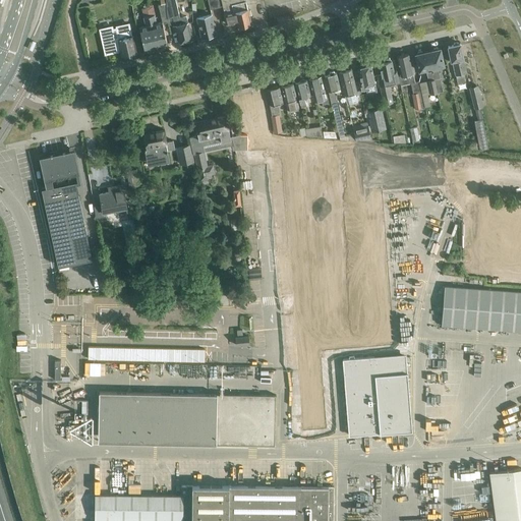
[(158,4),(162,19),(167,18),(165,0),(160,1),(161,4),(158,4)]
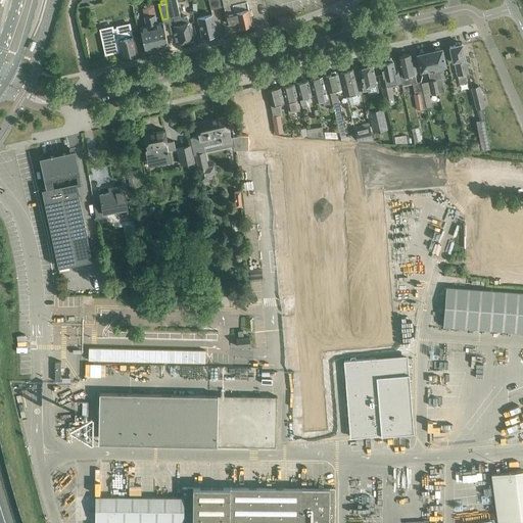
[(220,0),(208,0),(210,9),(222,6),(220,0)]
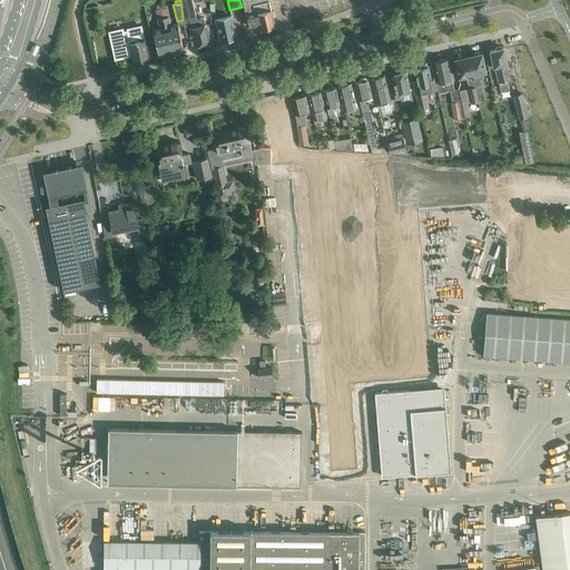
[(281,1),(282,1),(281,0),(242,0),(248,26),(259,22),(262,31),(275,28),(269,3),(275,2),(275,3),(281,2),(281,1)]
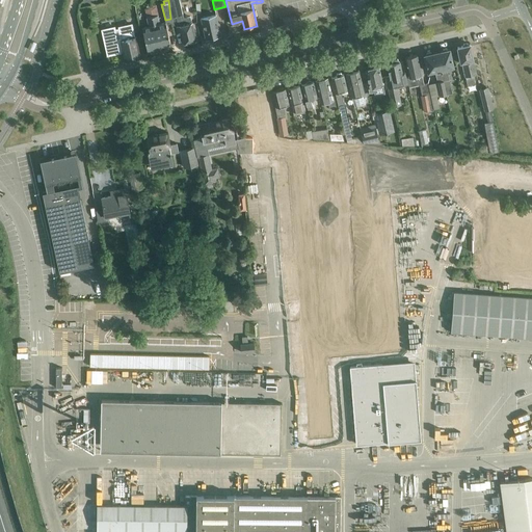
[(179,33),(181,32),(183,43),(188,42),(189,43),(191,42),(192,41),(196,40),(194,32),(195,32),(195,31),(194,31),(190,17),(184,18),(182,9),(175,11),(178,25),(177,26),(179,33)]
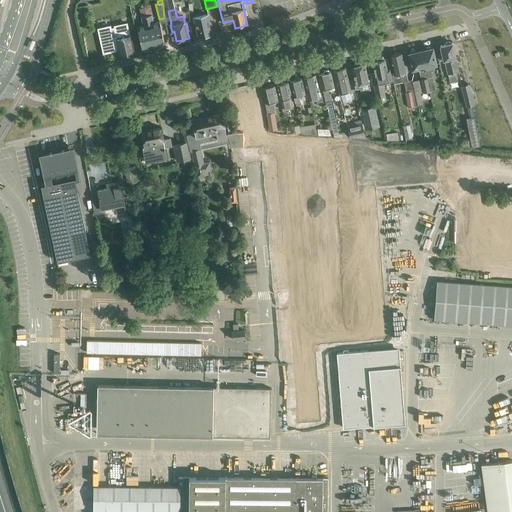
[(151,14),(147,15),(154,47),(165,45),(159,21),(153,22),(151,14)]
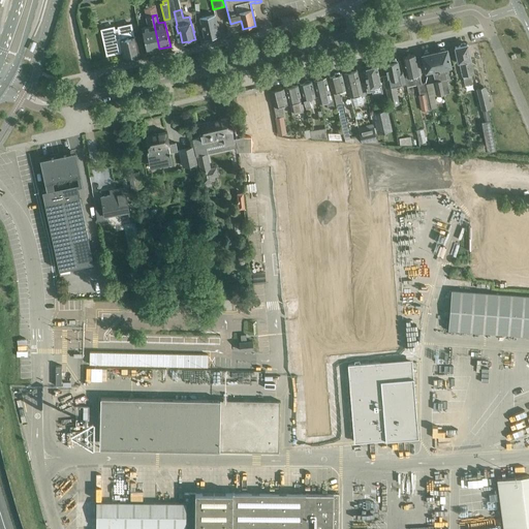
[(205,38),(220,34),(215,14),(199,18),(205,38)]
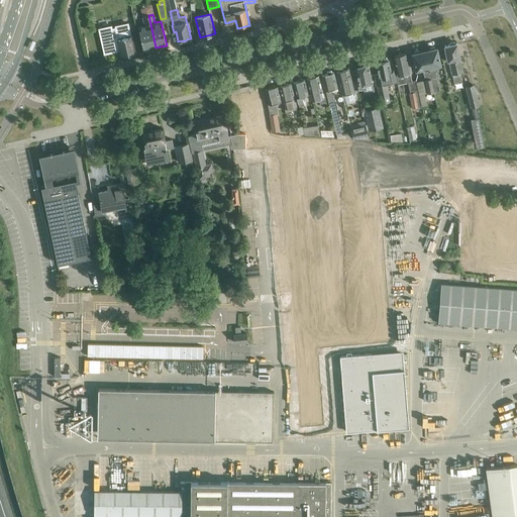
[(156,47),(148,15),(142,16),(144,25),(138,26),(143,50),(156,47)]
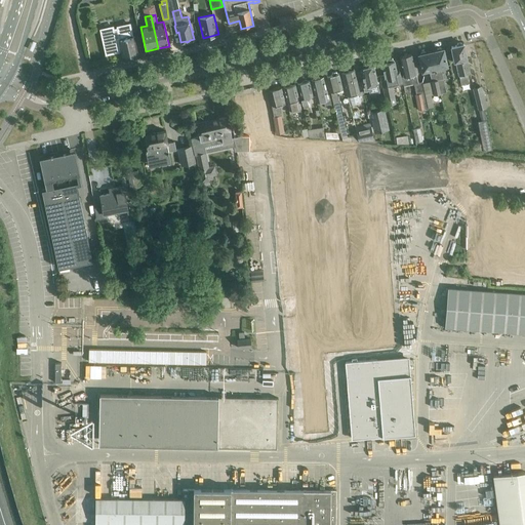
[(114,27),(102,30),(107,53),(106,54),(119,51),(122,50),(123,55),(123,56),(137,53),(137,51),(134,37),(133,37),(130,25),(117,28),(114,28),(114,27)]
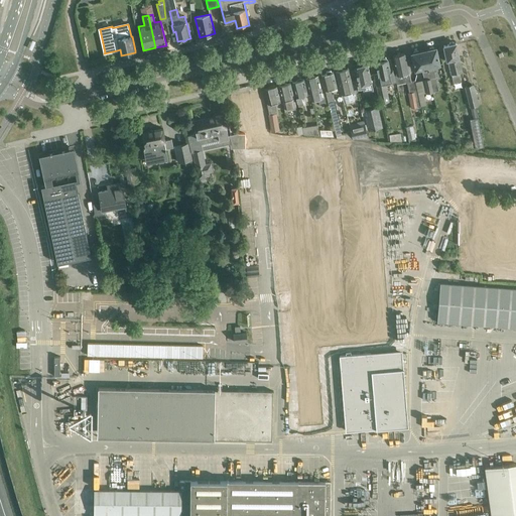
[(455,42),(454,41),(449,42),(448,44),(443,45),(446,60),(448,59),(454,83),(461,81),(460,73),(462,72),(459,57),(460,57),(456,42),(455,42)]
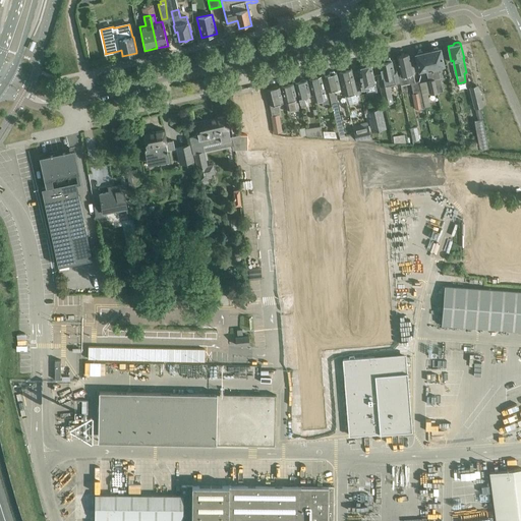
[(437,47),(433,48),(432,50),(427,51),(436,85),(441,84),(440,77),(438,66),(444,64),(441,48),(439,48),(437,47)]
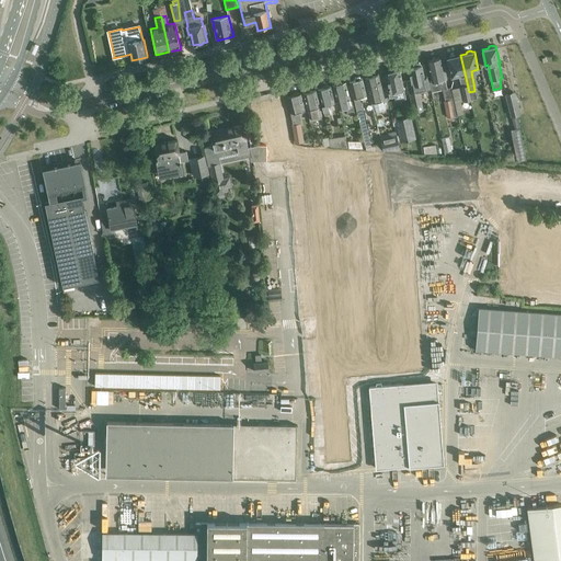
[(460,55),(455,56),(454,55),(450,55),(449,57),(447,57),(451,76),(459,73),(461,87),(462,87),(466,101),(471,100),(469,92),(460,55)]
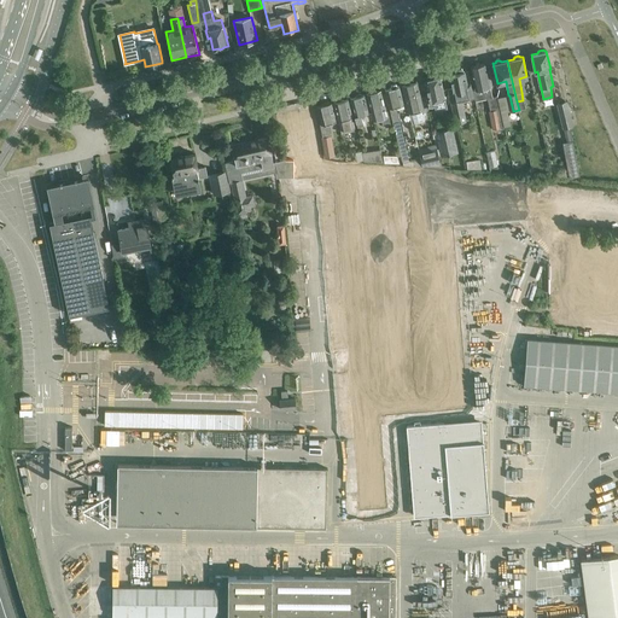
[(471,66),(476,89),(473,89),(476,100),(493,97),(484,63),(471,66)]
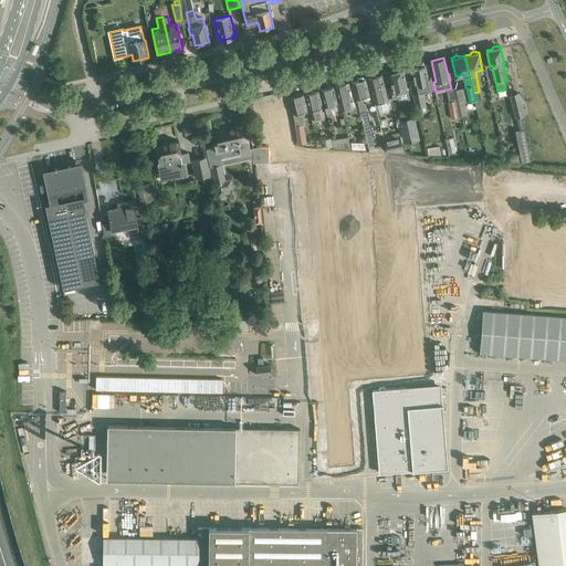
[(415,81),(410,81),(418,113),(427,111),(422,92),(435,90),(431,76),(428,77),(426,65),(422,63),(418,63),(417,67),(412,69),(415,81)]
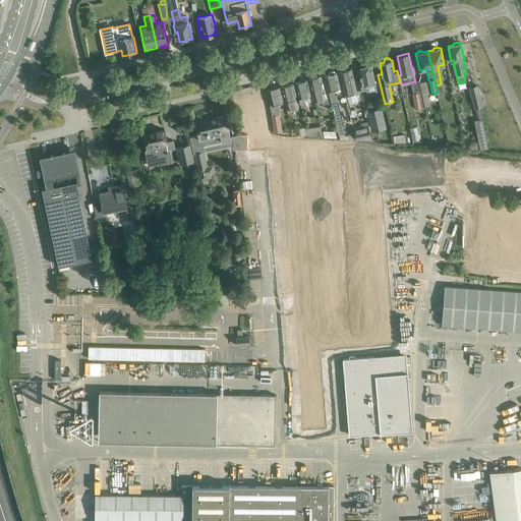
[(369,64),(368,62),(364,63),(363,66),(358,67),(361,79),(359,80),(361,91),(368,89),(369,93),(375,91),(374,83),(375,82),(371,64),(369,64)]
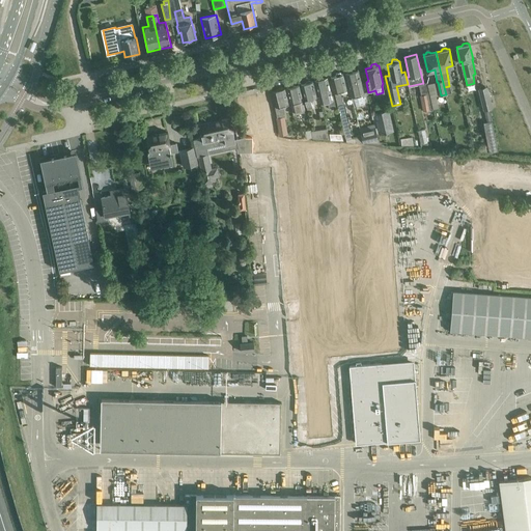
[(367,92),(363,93),(358,70),(353,72),(352,70),(347,71),(347,73),(345,73),(354,105),(369,102),(367,92)]
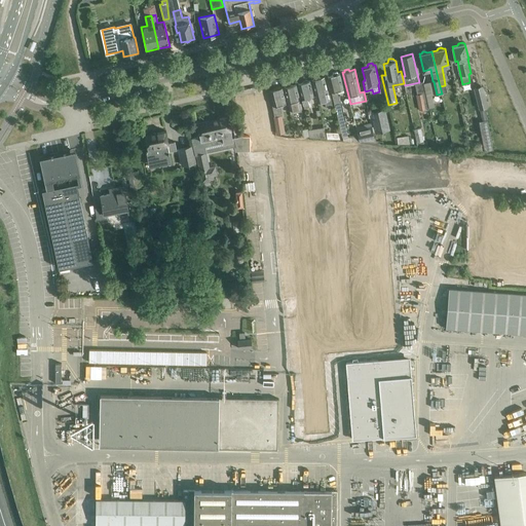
[(331,75),(328,76),(328,78),(336,108),(343,137),(348,135),(341,107),(337,89),(344,88),(342,79),(341,79),(339,73),(338,73),(337,71),(333,72),(333,74),(331,75)]
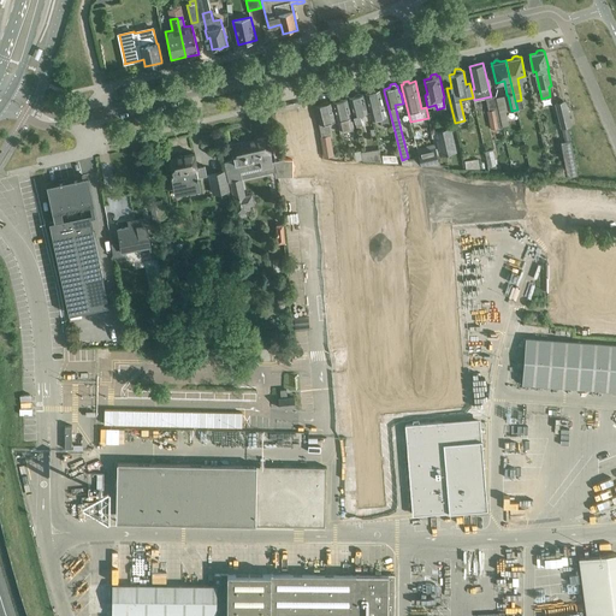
[(390,124),(386,111),(385,112),(379,90),(373,92),(371,89),(368,90),(367,93),(365,93),(372,120),(380,119),(381,125),(390,124)]
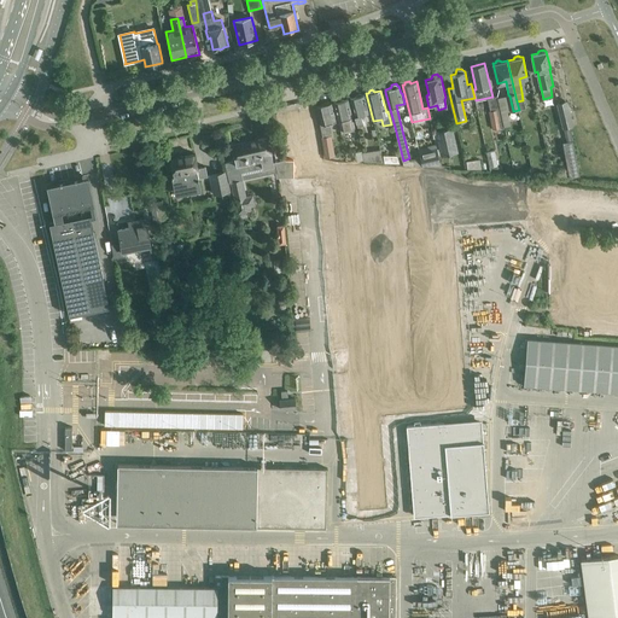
[(356,97),(350,98),(357,127),(363,126),(361,115),(368,112),(365,94),(362,94),(361,92),(356,93),(356,97)]
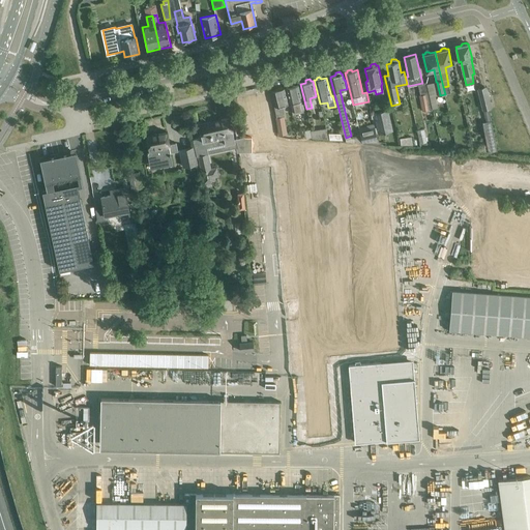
[(293,114),(305,111),(298,84),(293,85),(291,84),(288,85),(287,87),(286,87),(293,114)]
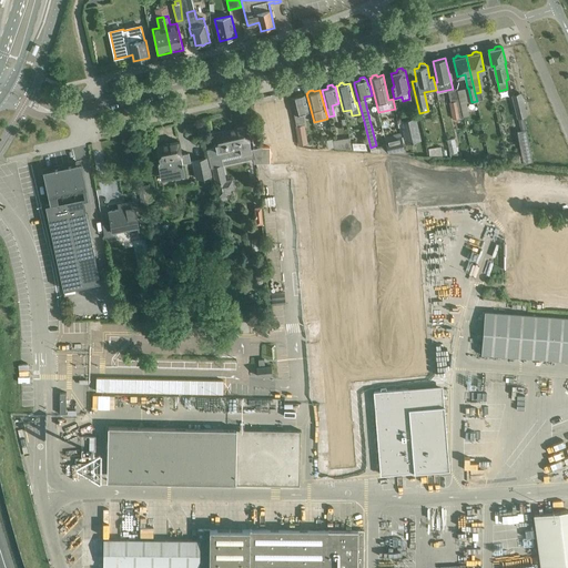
[(297,95),(292,97),(295,113),(295,114),(297,125),(296,125),(298,144),(307,143),(303,113),(308,111),(304,94),(303,94),(302,92),(297,93),(297,95)]
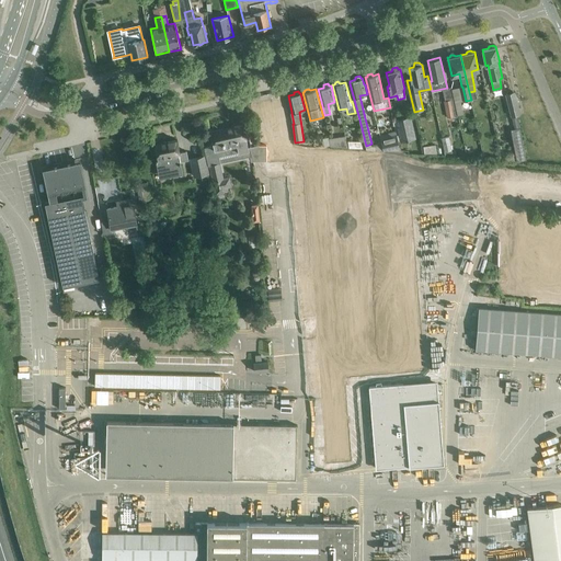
[(519,115),(514,92),(506,93),(512,117),(519,115)]
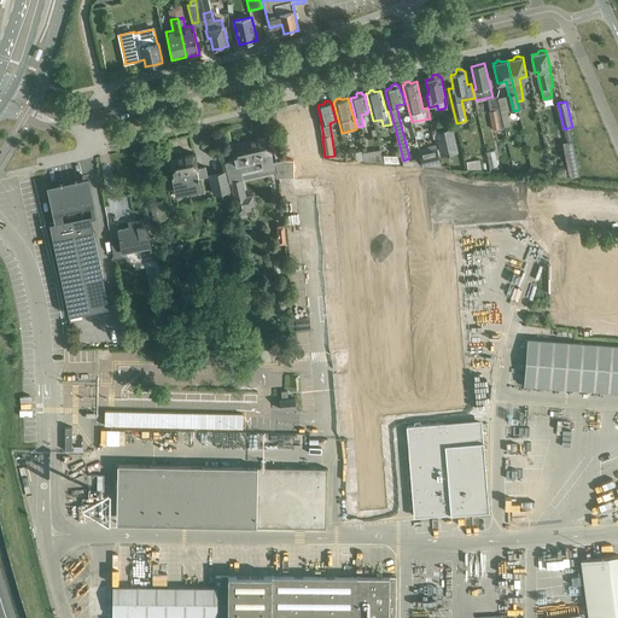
[(493,130),(503,128),(500,110),(489,112),(493,130)]
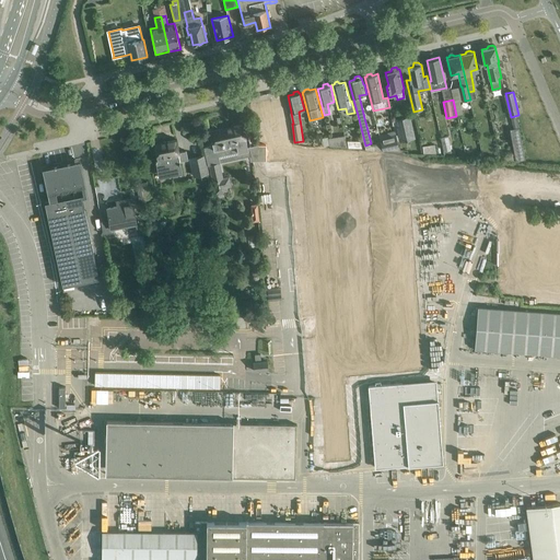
[(395,118),(400,140),(415,137),(410,115),(395,118)]
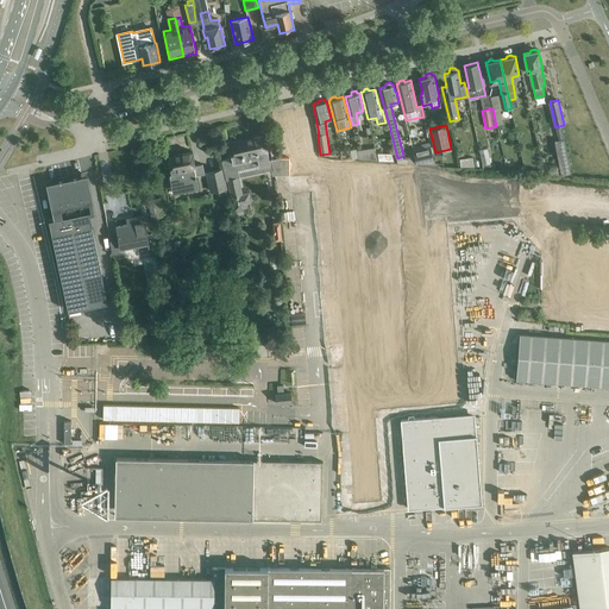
[(238,169),(270,162),(263,135),(228,143),(228,140),(219,143),(234,209),(248,207),(244,193),(242,194),(238,177),(239,176),(238,169)]
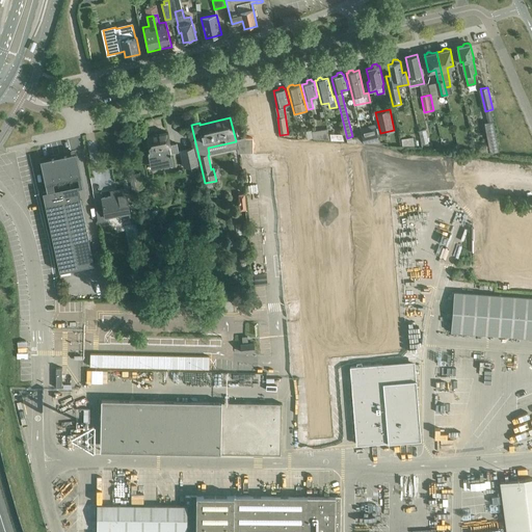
[(485,123),(490,154),(499,152),(494,122),(485,123)]
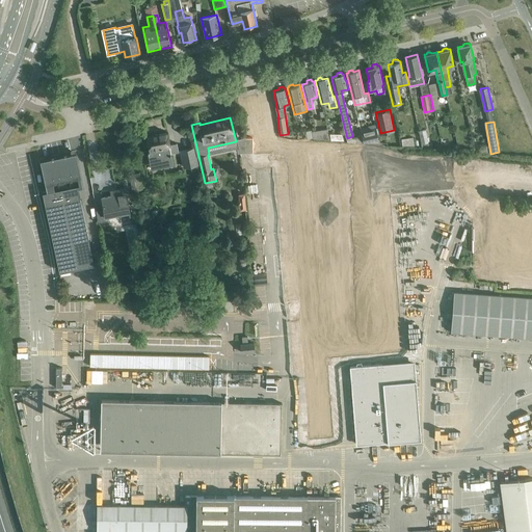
[(329,139),(327,127),(311,130),(313,137),(313,138),(329,139)]
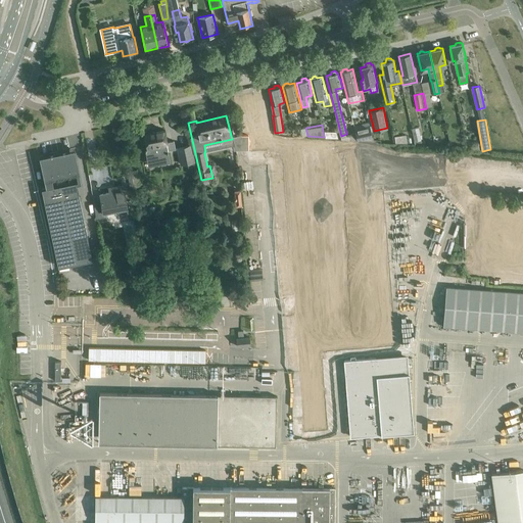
[(370,125),(353,129),(354,133),(357,139),(373,139),(370,125)]
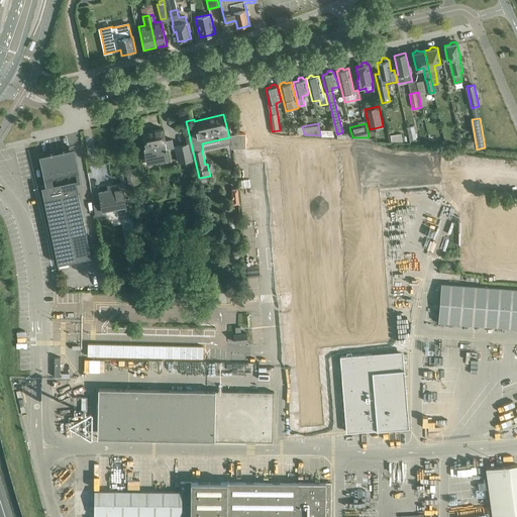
[(163,128),(142,133),(145,145),(143,145),(146,160),(147,164),(159,161),(169,159),(167,148),(174,147),(172,138),(167,140),(167,141),(166,141),(163,128)]
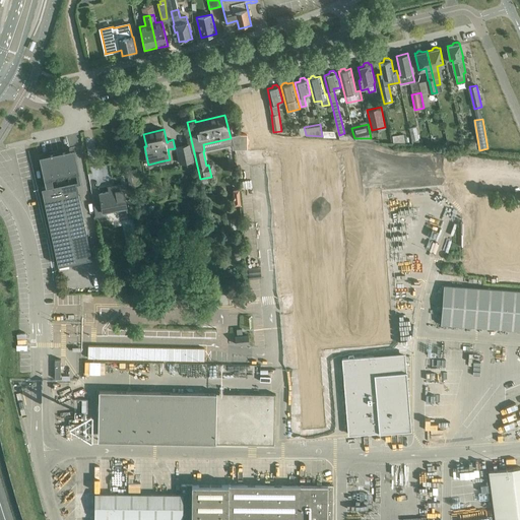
[(240,134),(232,136),(235,149),(244,149),(240,134)]
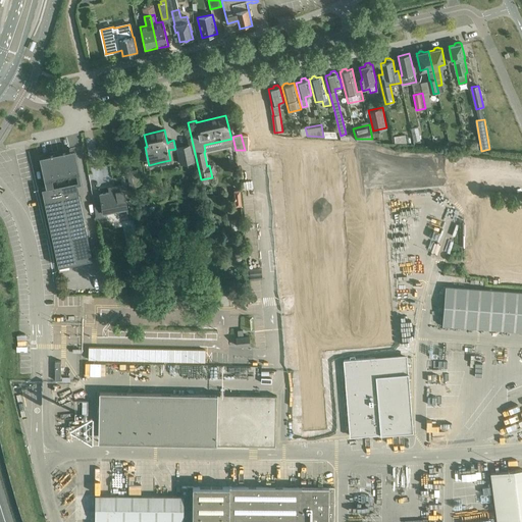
[(177,148),(180,163),(194,161),(191,145),(177,148)]
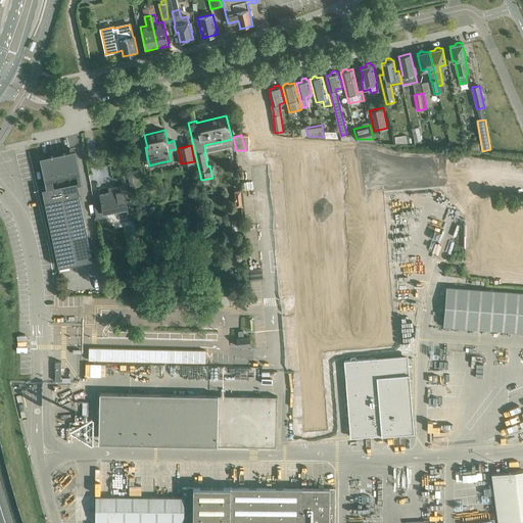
[(75,149),(40,157),(46,188),(42,189),(58,267),(92,259),(77,184),(82,183),(75,149)]
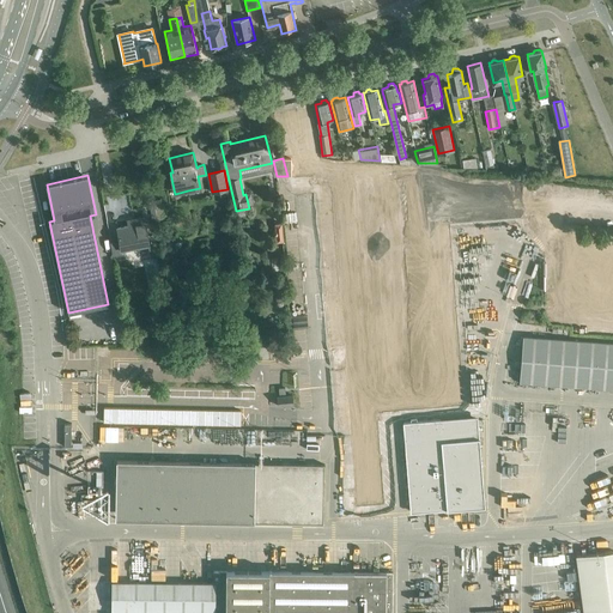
[(110,242),(113,253),(111,255),(122,254),(121,249),(129,248),(128,244),(138,243),(138,246),(150,243),(144,217),(133,219),(134,224),(117,228),(120,241),(110,242)]
